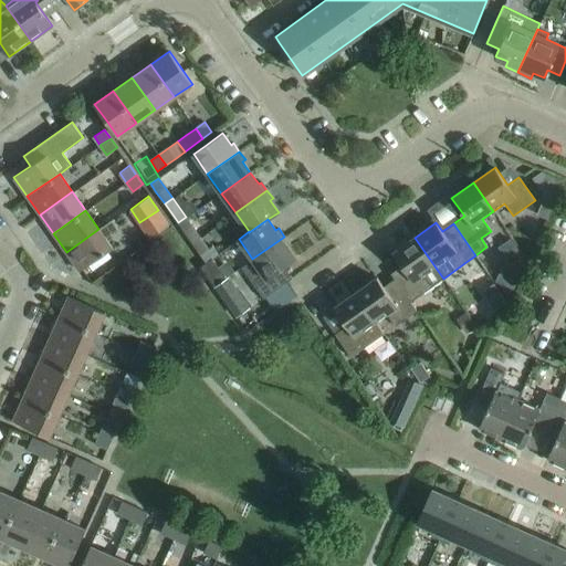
[(192,243),(200,238),(192,226),(184,231),(192,243)]
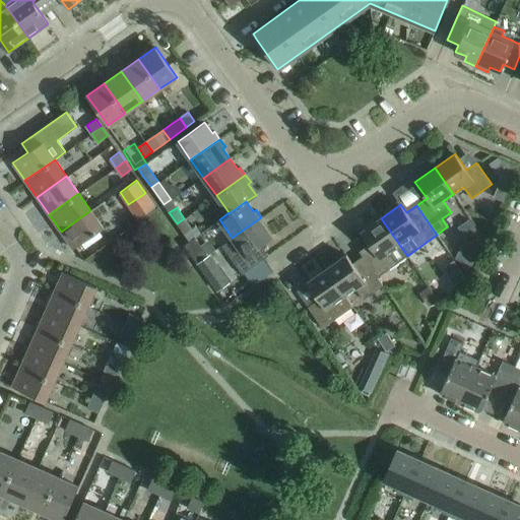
[(73,249),(76,247),(89,237),(103,228),(90,210),(61,232),(73,249)]
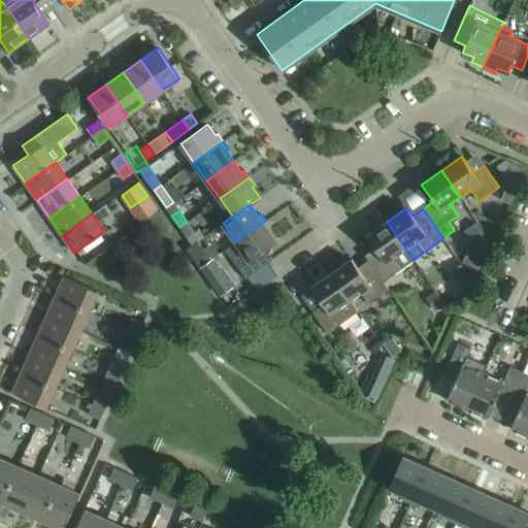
[(245,278),(272,259),(265,249),(275,241),(268,230),(270,228),(265,221),(235,241),(245,256),(236,262),(239,266),(238,267),(245,278)]
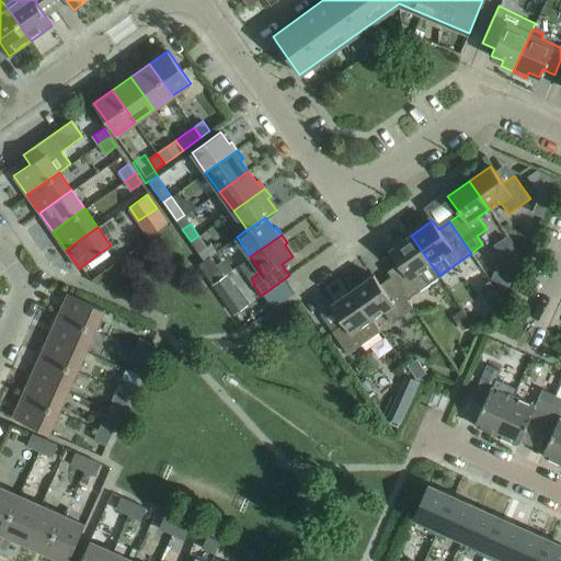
[(206,245),(198,236),(191,241),(204,260),(209,255),(216,251),(210,243),(206,245)]
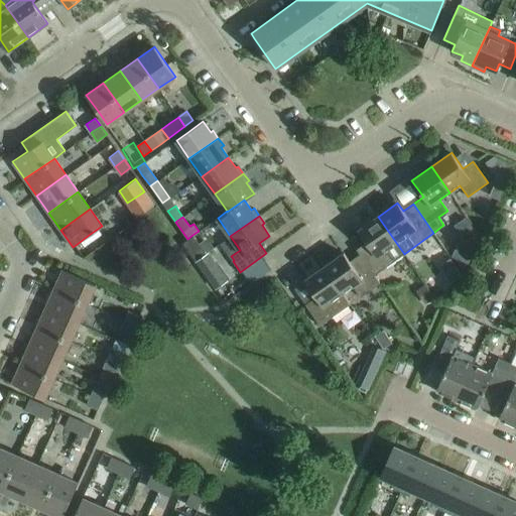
[(374,275),(393,261),(404,254),(378,217),(358,231),(369,247),(359,254),(374,275)]
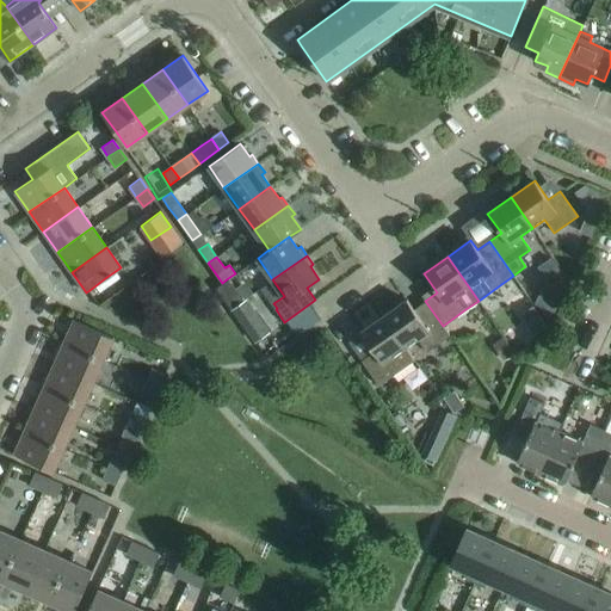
[(232,309),(244,300),(228,278),(222,283),(216,288),(230,309),(232,308),(232,309)]
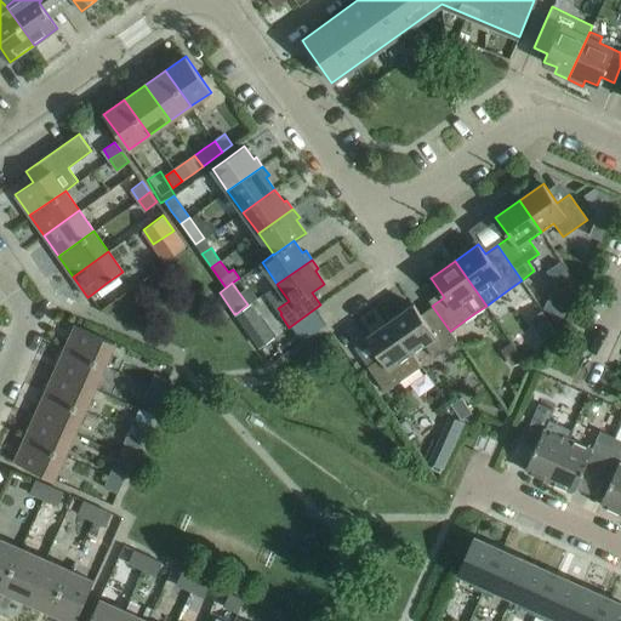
[(248,305),(235,314),(244,326),(260,347),(274,336),(250,303),(248,305)]
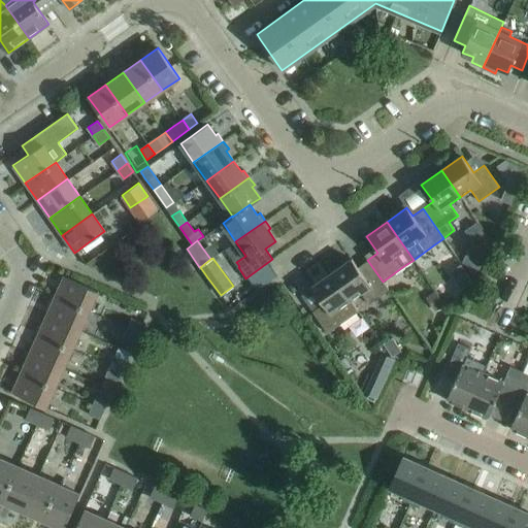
[(476,258),(463,269),(473,281),(487,270),(476,258)]
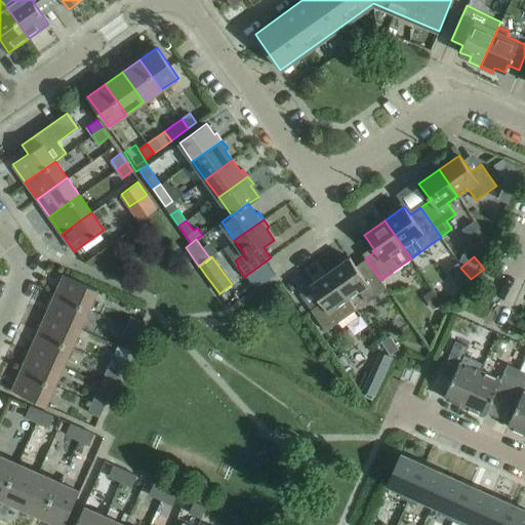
[(350,257),(329,271),(348,297),(358,290),(366,301),(387,288),(380,280),(365,258),(355,266),(350,257)]
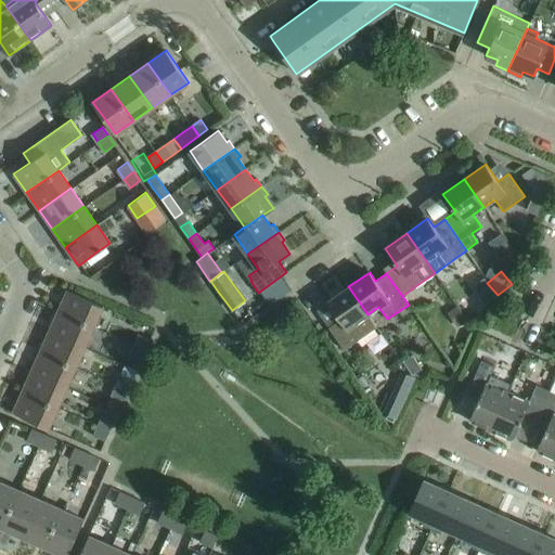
[(344,349),(365,335),(376,326),(368,315),(368,314),(348,286),(326,301),(339,319),(327,327),(344,349)]
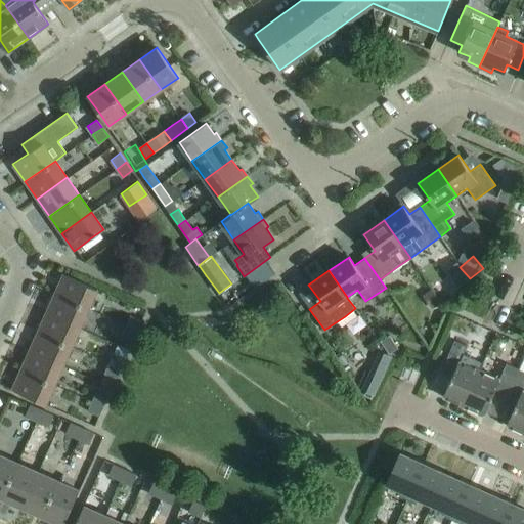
[(88,308),(97,289),(63,274),(55,293),(88,308)]
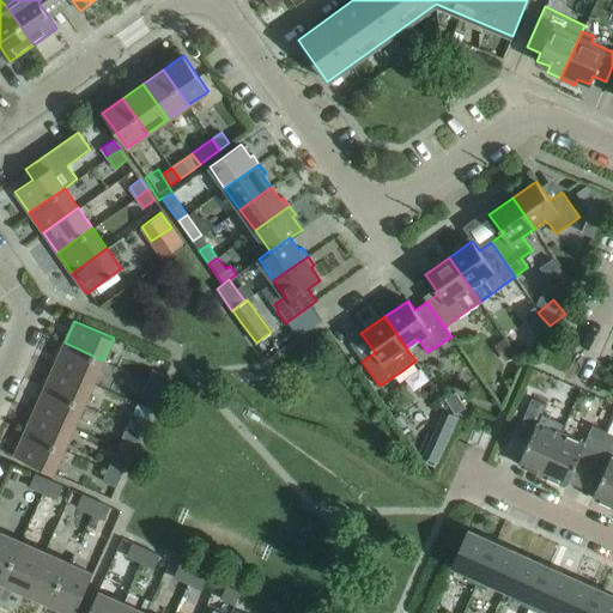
[(93,383),(98,371),(103,360),(65,343),(54,365),(93,383)]
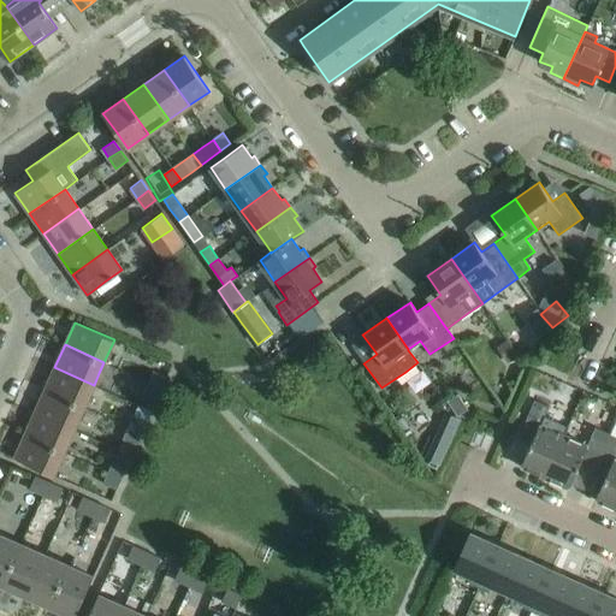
[(84,408),(94,385),(54,367),(45,390),(84,408)]
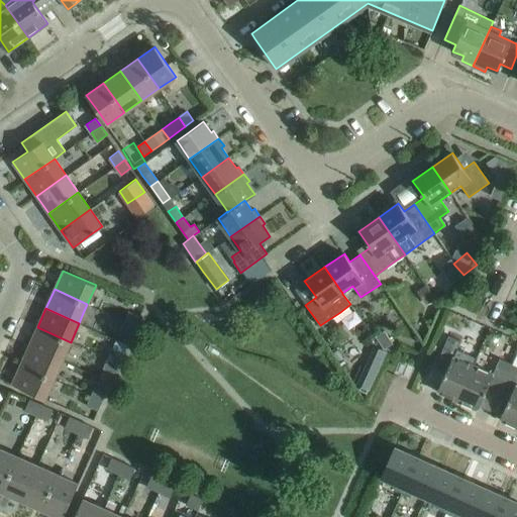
[(135,325),(139,316),(128,311),(124,320),(135,325)]
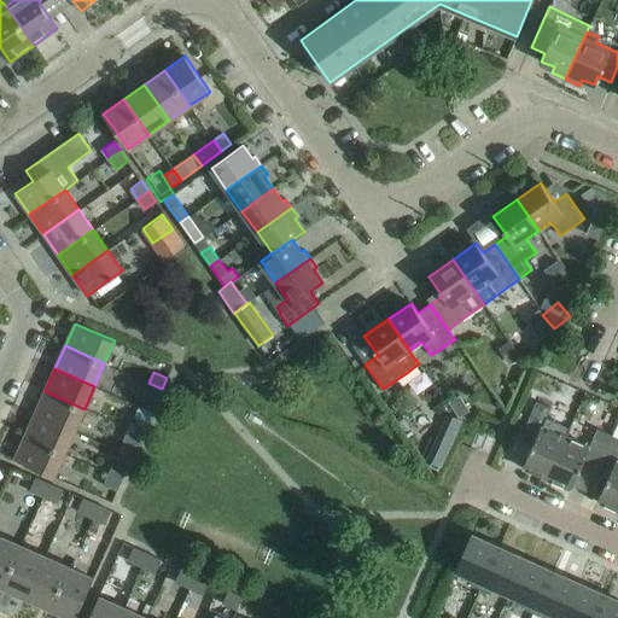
[(157,401),(162,389),(149,383),(144,395),(157,401)]
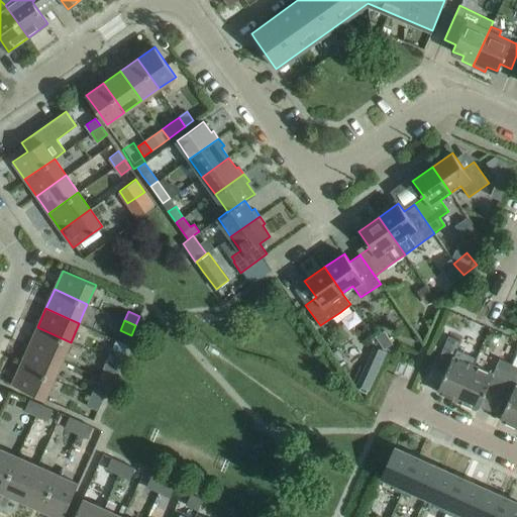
[(62,360),(71,342),(37,327),(29,346),(62,360)]
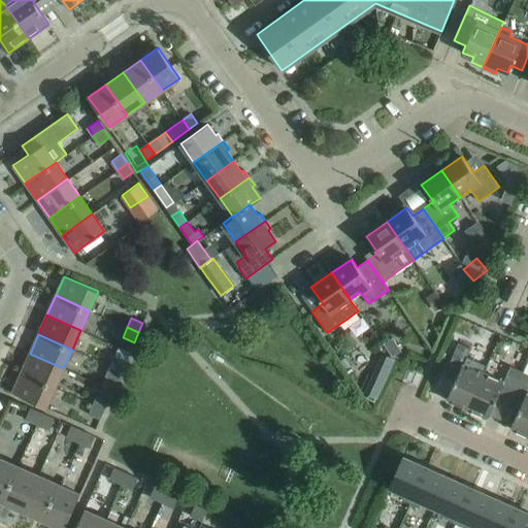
[(467,408),(484,372),(463,363),(470,348),(458,342),(446,368),(457,373),(446,399),(467,408)]
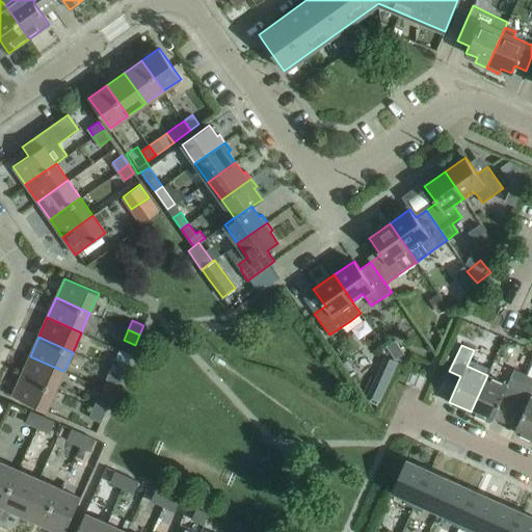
[(387,362),(396,368),(405,353),(396,347),(387,362)]
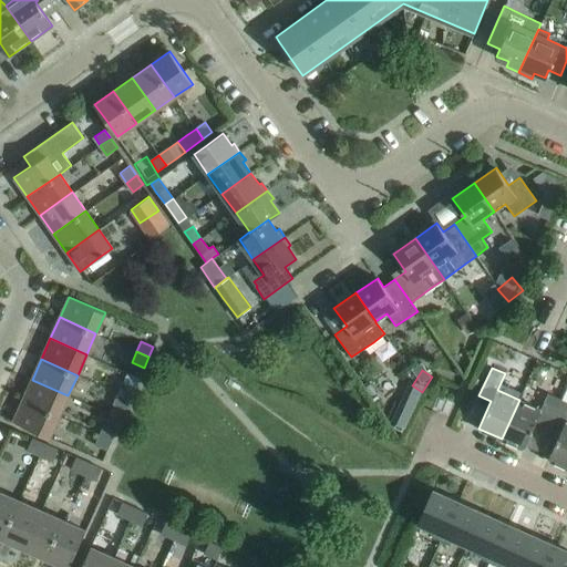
[(59,416),(68,395),(32,380),(22,401),(59,416)]
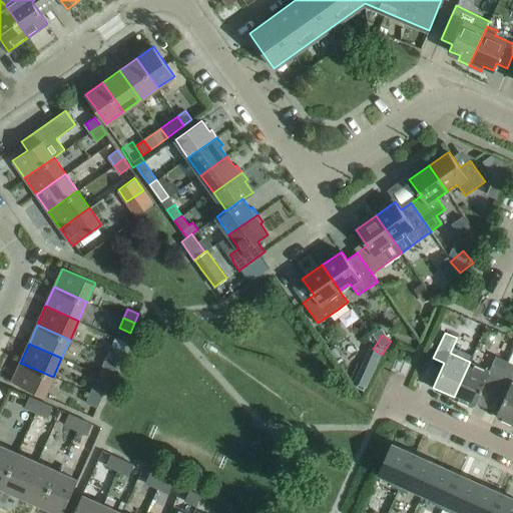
[(117,361),(121,351),(111,346),(106,356),(117,361)]
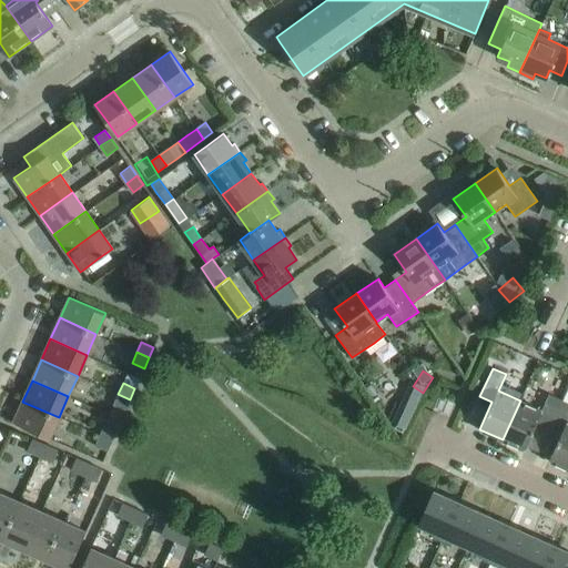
[(567,385),(561,399),(546,435),(557,440),(548,460),(567,468),(567,385)]
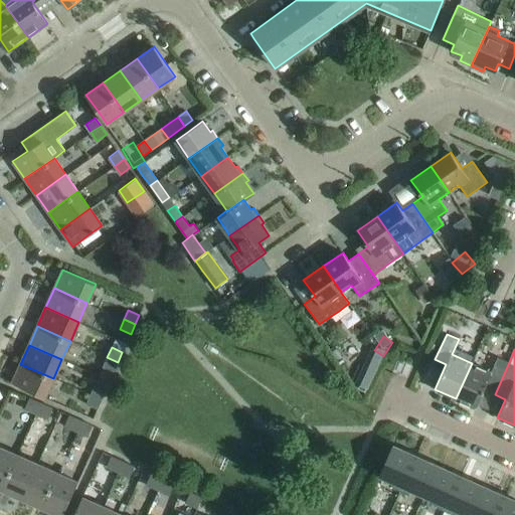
[(114,371),(118,362),(107,357),(103,366),(114,371)]
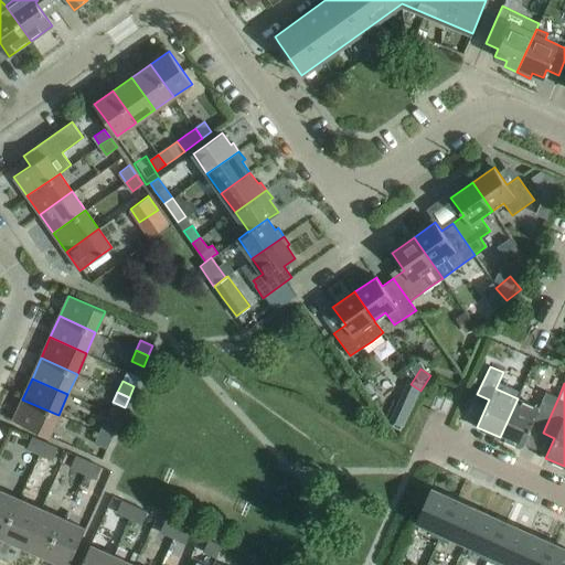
[(543,433),(558,397),(545,392),(539,408),(518,398),(500,437),(522,447),(531,427),(543,433)]
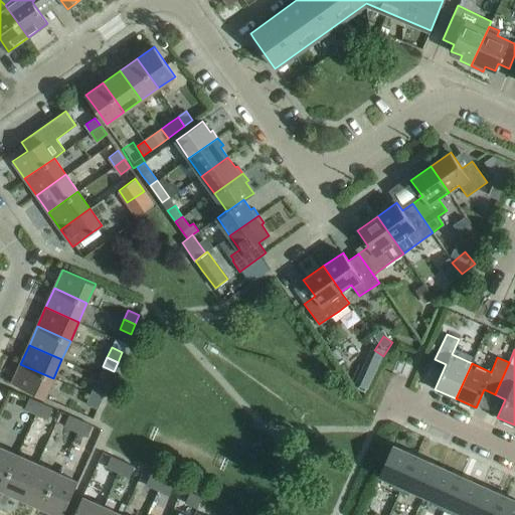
[(44,397),(53,378),(20,364),(12,383),(44,397)]
